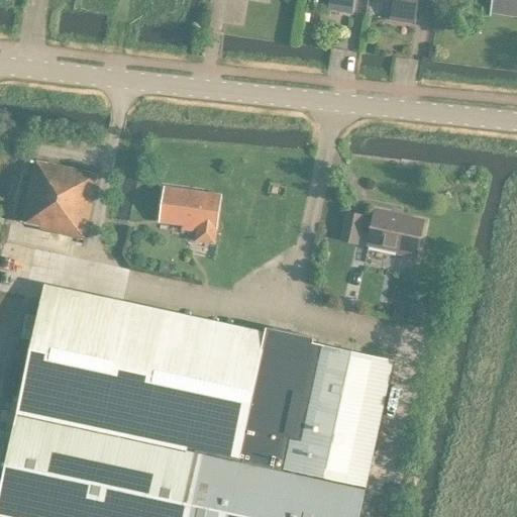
[(329,0),(328,10),(352,14),(354,0),(329,0)]
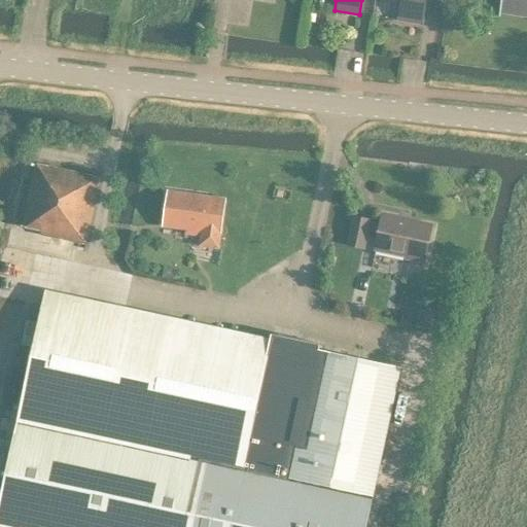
[(399,0),(400,0),(397,21),(422,25),(426,0),(399,0)]
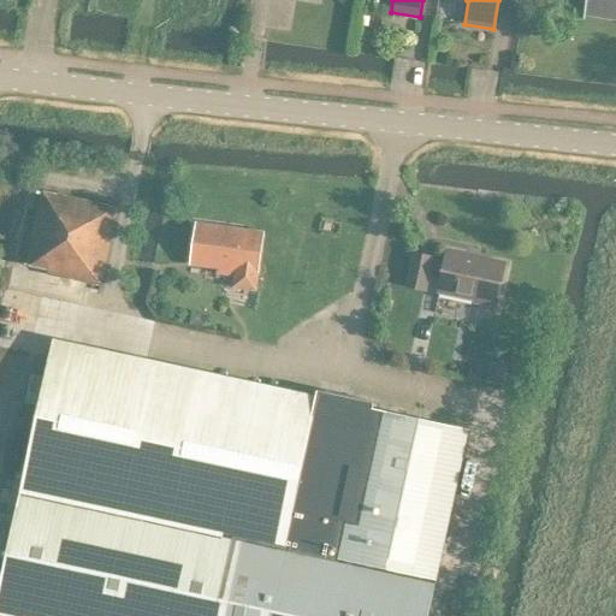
[(615,0),(586,0),(584,19),(615,24),(615,0)]
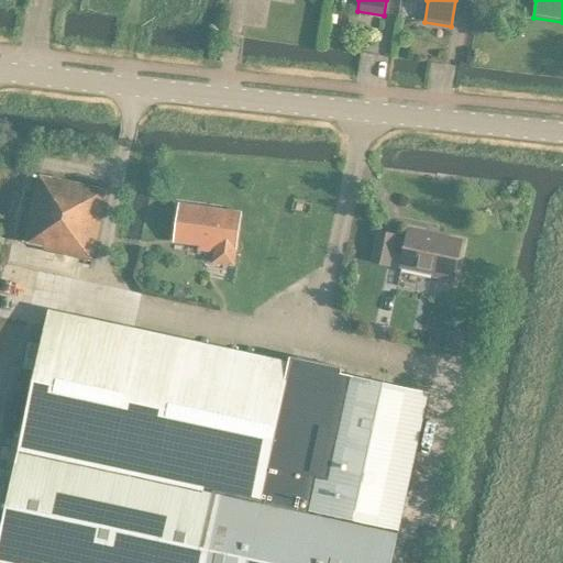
[(22,173),(8,239),(44,246),(43,251),(92,260),(107,190),(22,173)]
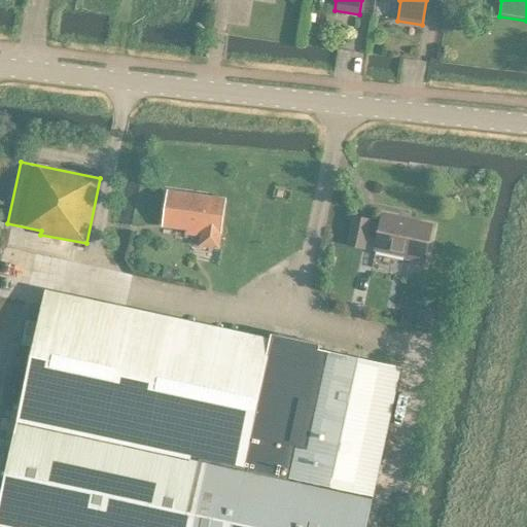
[(167,191),(162,226),(185,230),(185,234),(201,236),(199,246),(219,249),(225,200),(167,191)]
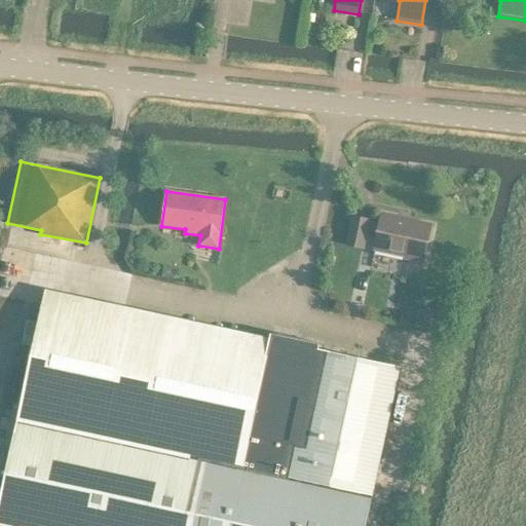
[(404,258),(422,262),(430,226),(382,216),(380,225),(368,223),(368,220),(353,217),(347,245),(363,249),(365,234),(377,237),(375,248),(405,254),(404,258)]
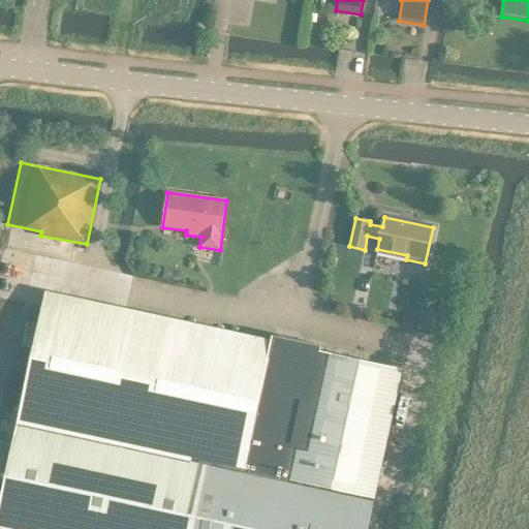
[(358,297),(375,299),(377,285),(360,283),(358,297)]
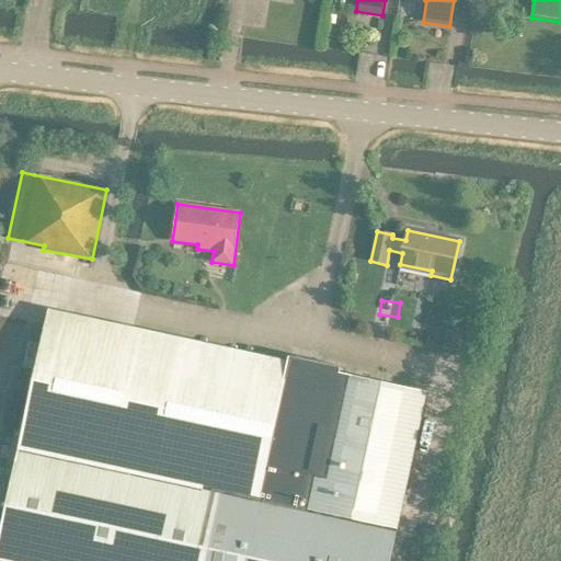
[(4,531),(0,551),(0,560),(390,560),(426,391),(340,373),(342,366),(288,355),(283,378),(44,327),(0,531),(4,531)]
